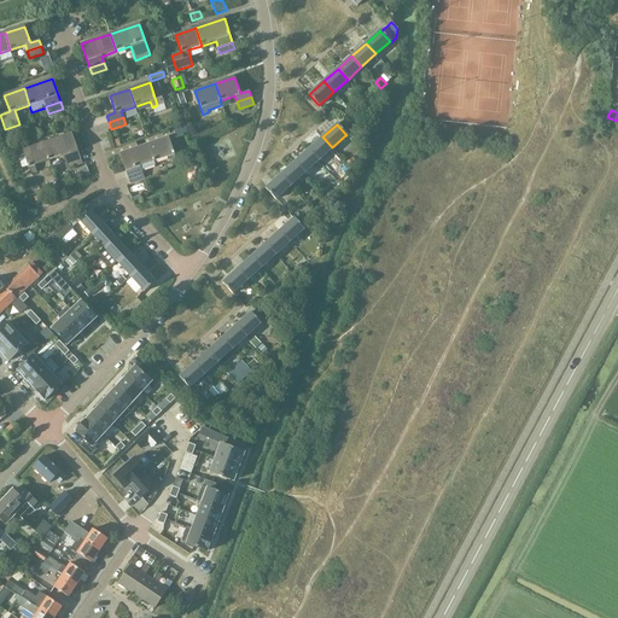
[(178,138),(184,135),(181,126),(174,128),(178,138)]
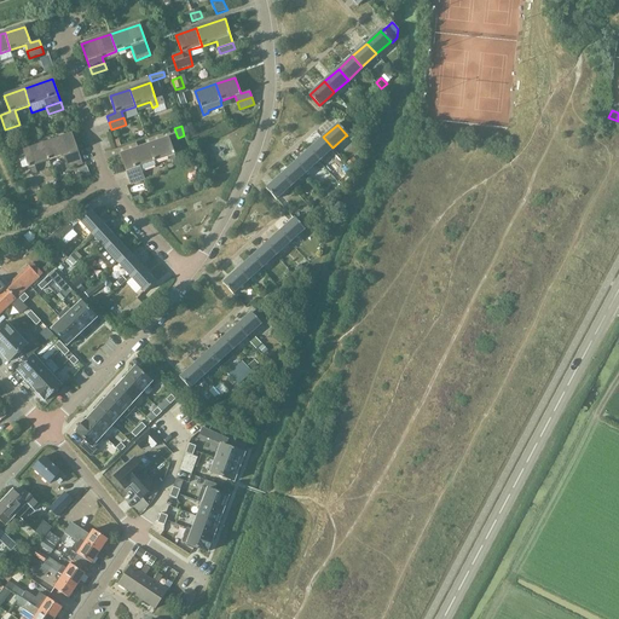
[(359,142),(351,131),(347,136),(346,136),(354,145),(359,142)]
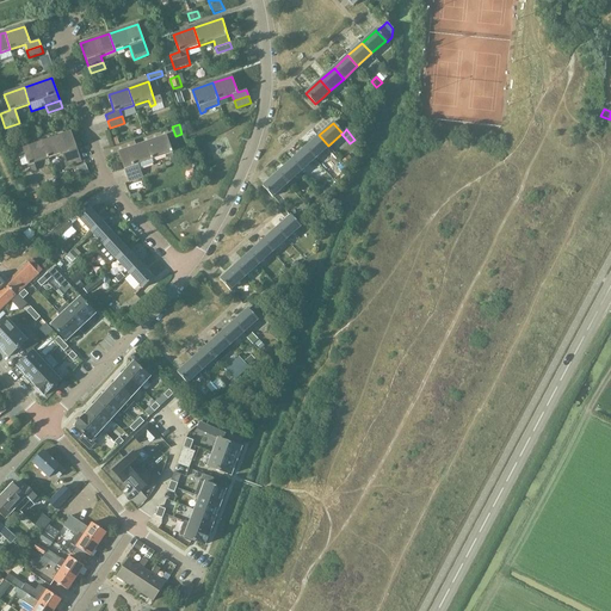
[(62,154),(65,160),(79,155),(72,133),(43,142),(48,159),(62,154)]
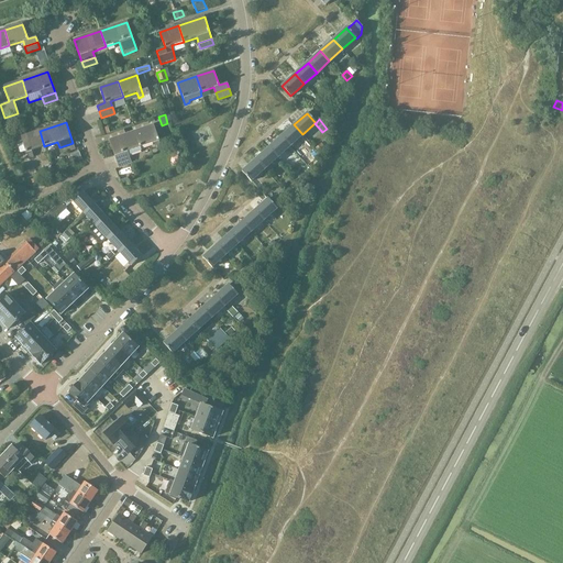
[(302,134),(294,124),(282,136),(290,146),(296,141),(308,153),(312,148),(301,136),(302,134)]
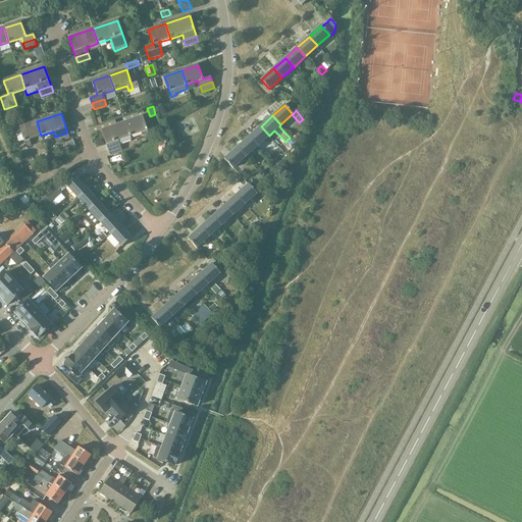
[(122,152),(119,144),(131,140),(129,137),(143,133),(145,137),(149,136),(143,116),(101,131),(110,156),(122,152)]
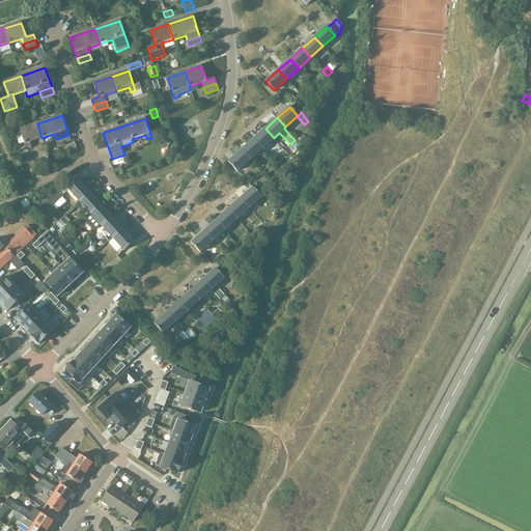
[(31,147),(29,142),(42,138),(37,123),(20,130),(27,149),(31,147)]
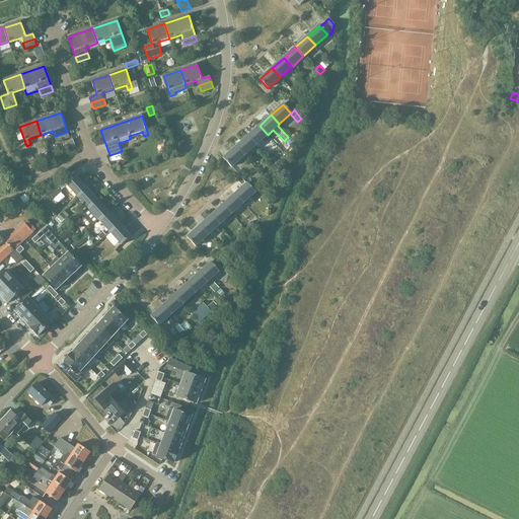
[(15,134),(20,131),(16,122),(11,124),(15,134)]
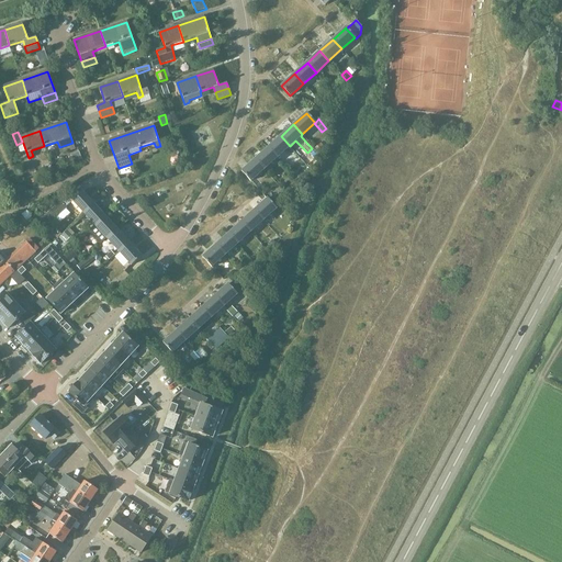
[(281,136),(268,148),(277,157),(290,146),(281,136)]
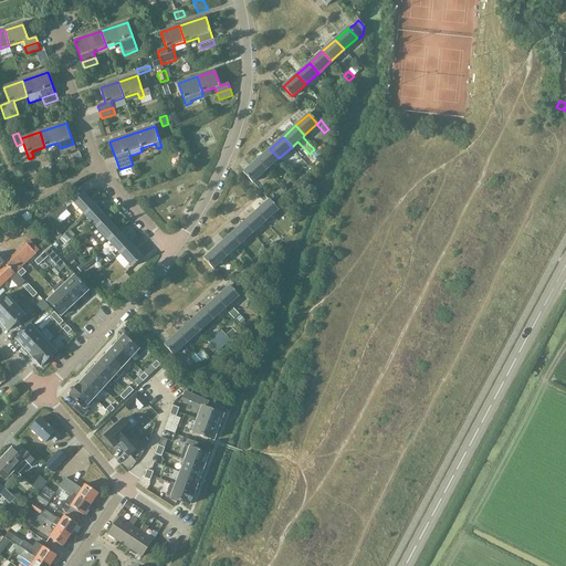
[(75,150),(73,144),(60,148),(63,155),(75,150)]
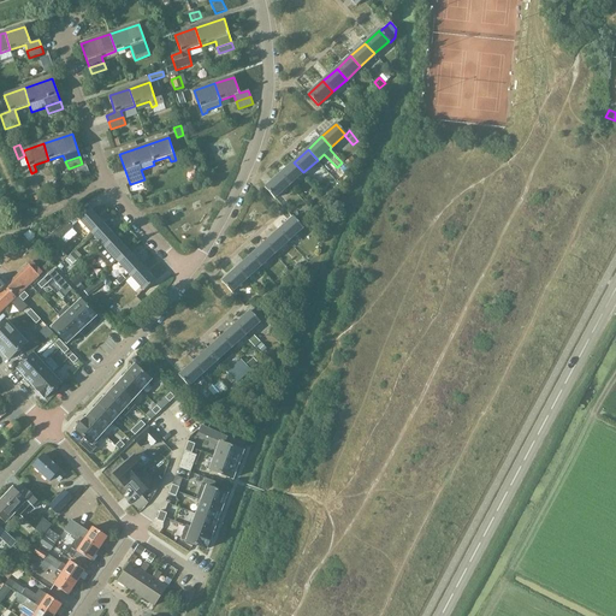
[(294,163),(279,175),(289,185),(303,172),(294,163)]
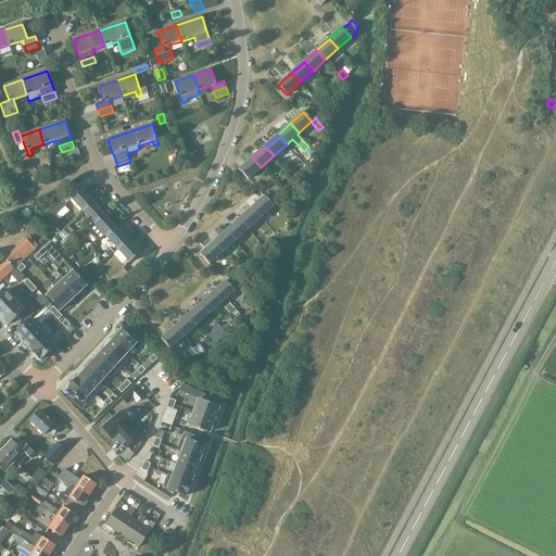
[(306,167),(314,161),(311,156),(303,163),(306,167)]
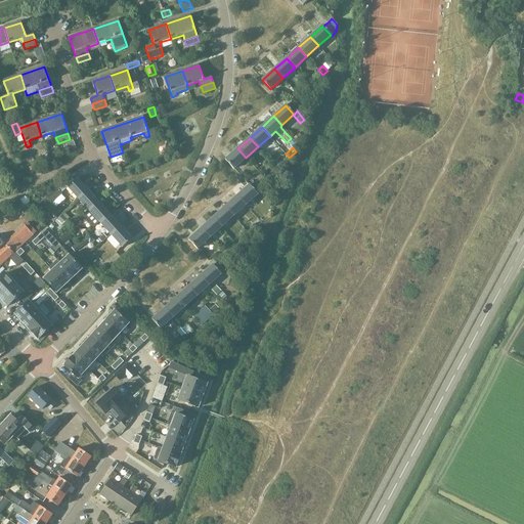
[(233,169),(234,169),(246,158),(237,148),(226,160),(233,169)]
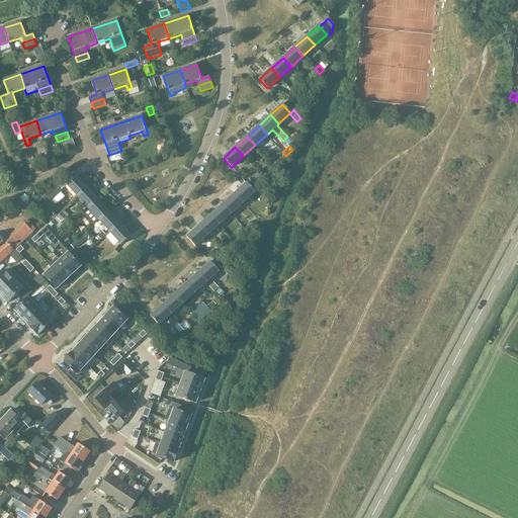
[(272,167),(269,164),(264,168),(267,172),(272,167)]
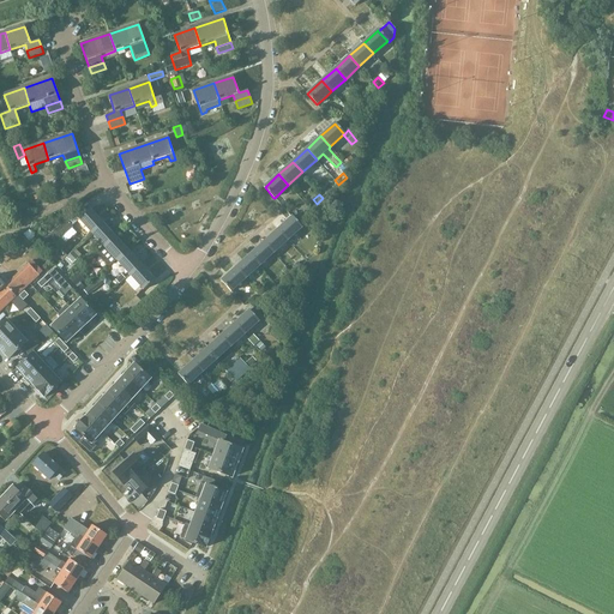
[(89,210),(79,220),(91,233),(102,223),(89,210)]
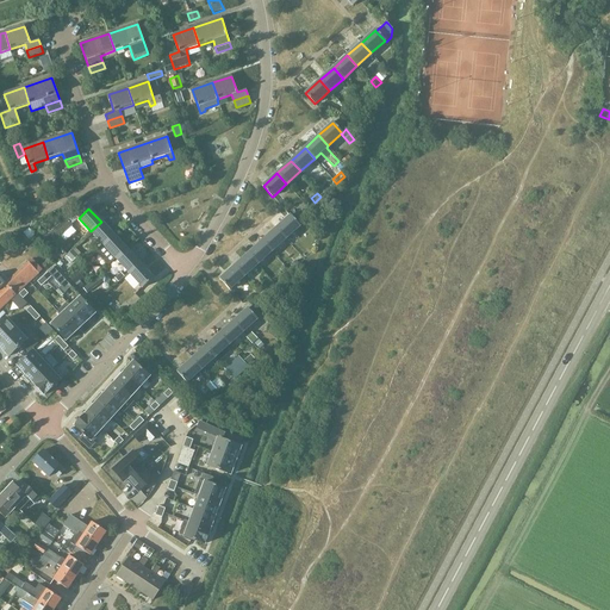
[(277,228),(286,238),(300,226),(291,216),(277,228)]
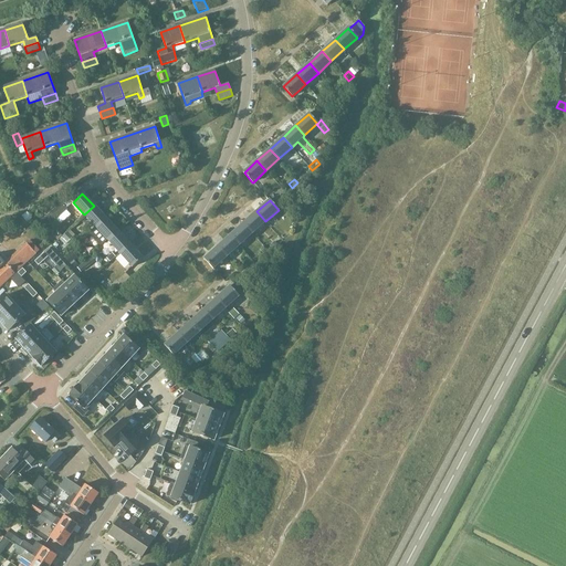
[(65,209),(61,203),(45,218),(51,224),(66,210),(65,209)]
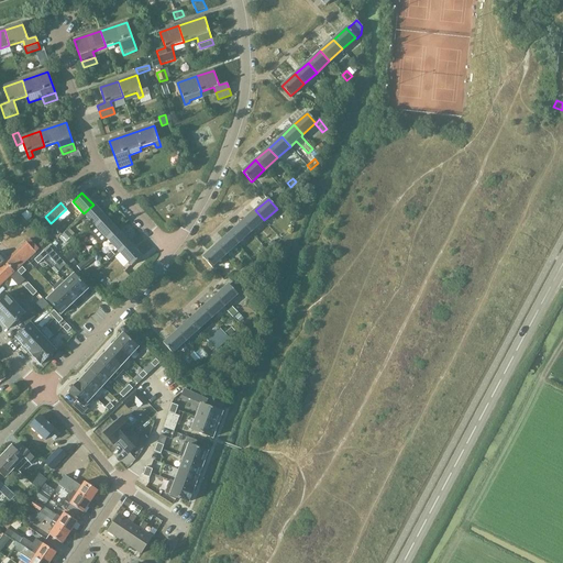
[(106,218),(94,205),(84,213),(96,227),(106,218)]
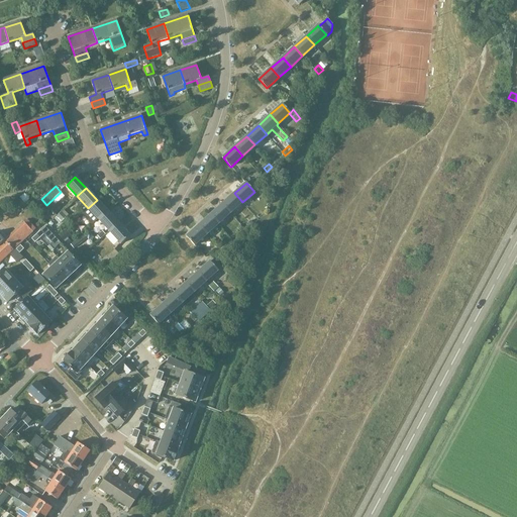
[(234,193),(222,204),(230,213),(242,202),(234,193)]
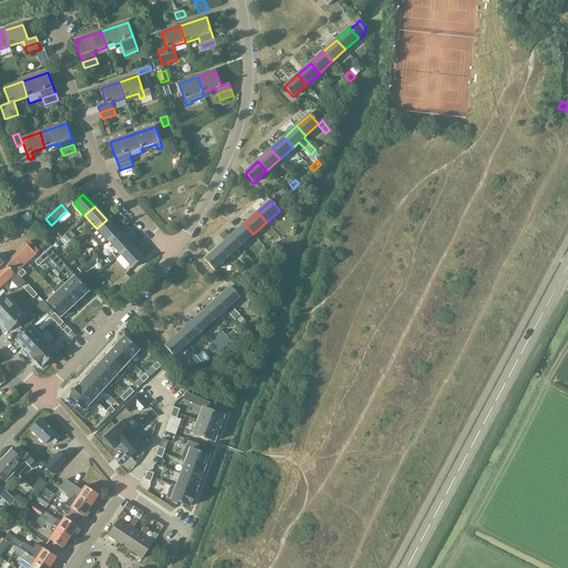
[(53,227),(51,225),(46,219),(44,217),(37,225),(46,235),(53,227)]
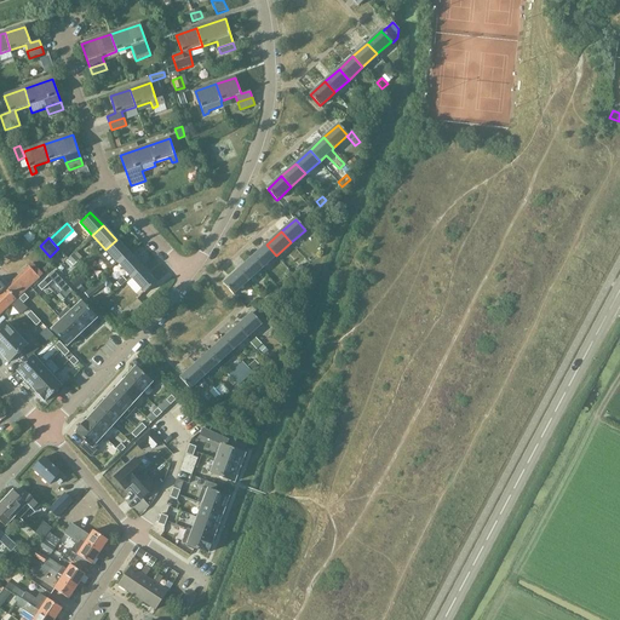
[(128,254),(116,240),(105,250),(119,264),(128,254)]
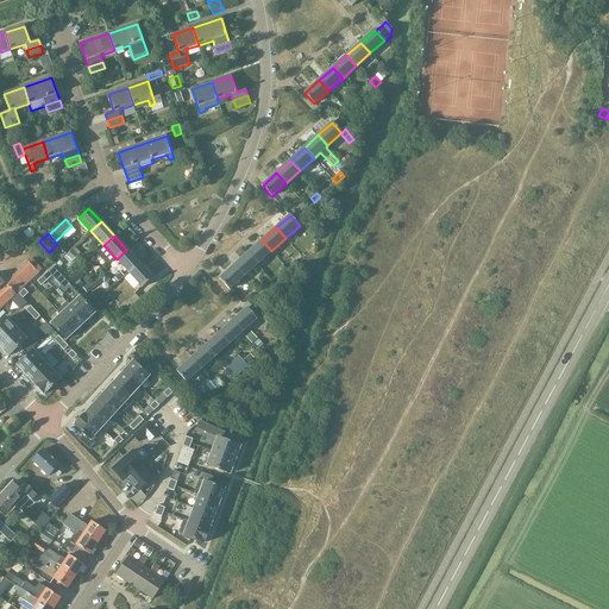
[(249,252),(258,263),(271,251),(262,240),(249,252)]
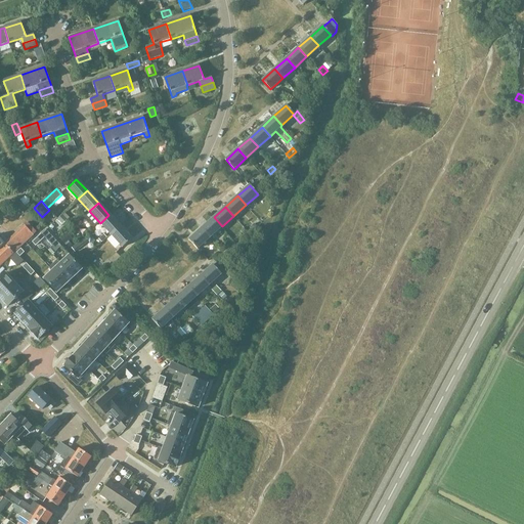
[(67,220),(62,215),(55,222),(59,227),(67,220)]
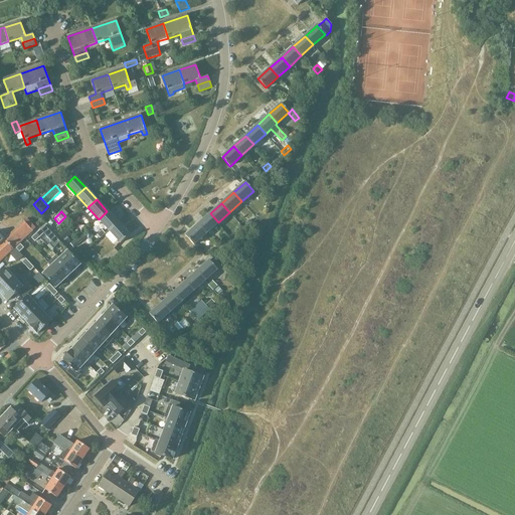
[(118,222),(107,211),(99,219),(109,230),(118,222)]
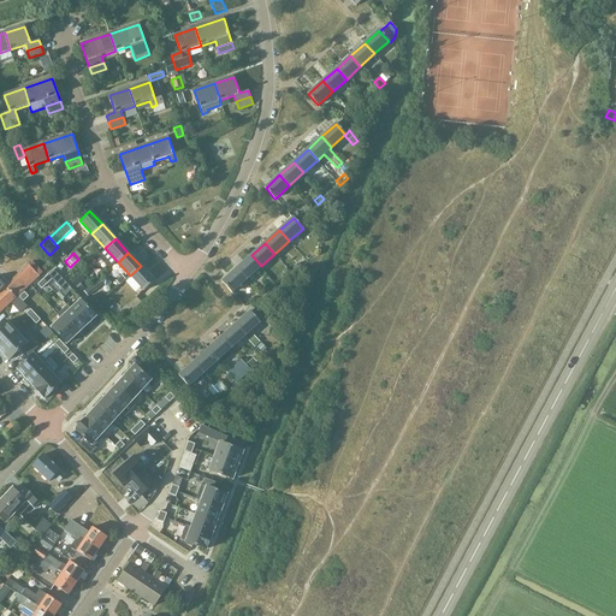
[(247,279),(261,266),(252,255),(237,268),(247,279)]
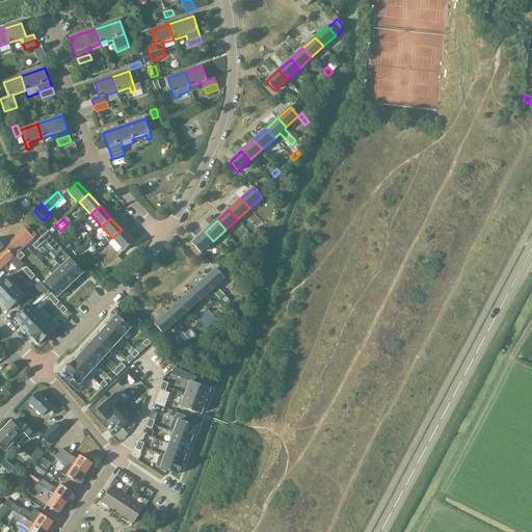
[(27,227),(25,229),(33,239),(36,237),(27,227)]
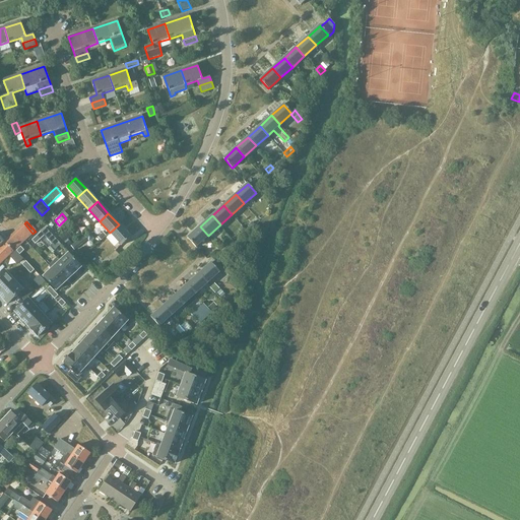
[(3,244),(12,253),(33,234),(24,223),(3,244)]
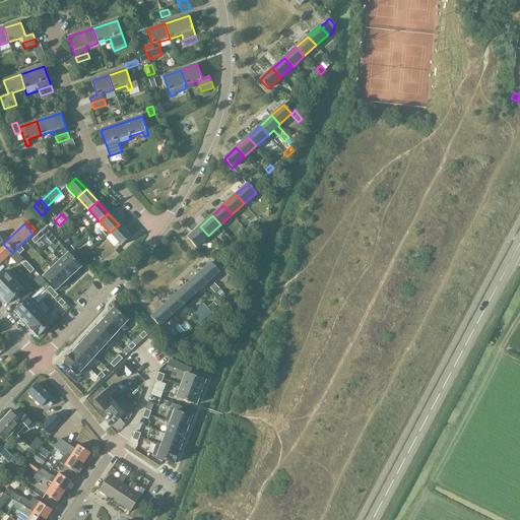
[(121,245),(130,237),(119,224),(110,233),(121,245)]
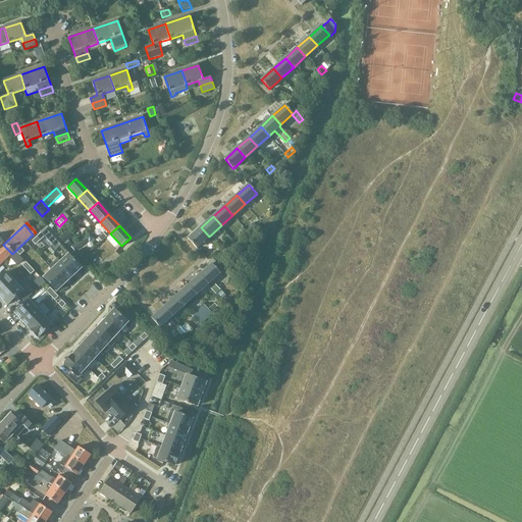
[(201,227),(189,239),(197,247),(209,237),(201,227)]
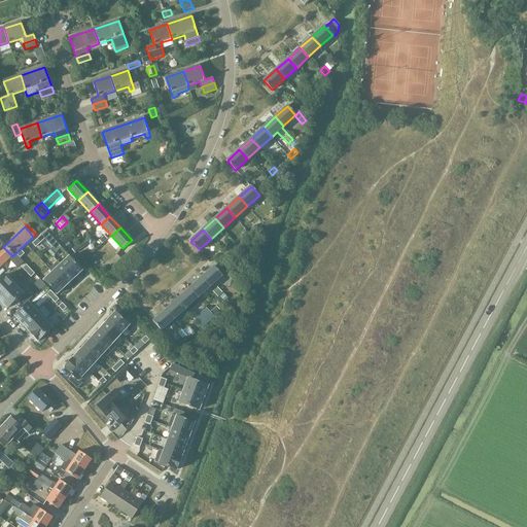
[(45,231),(41,236),(44,239),(51,247),(57,243),(45,231)]
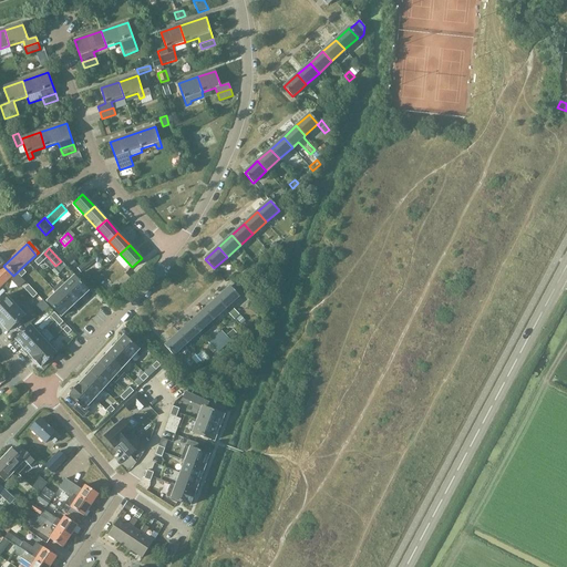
[(78,260),(72,254),(65,258),(74,269),(78,267),(74,263),(78,260)]
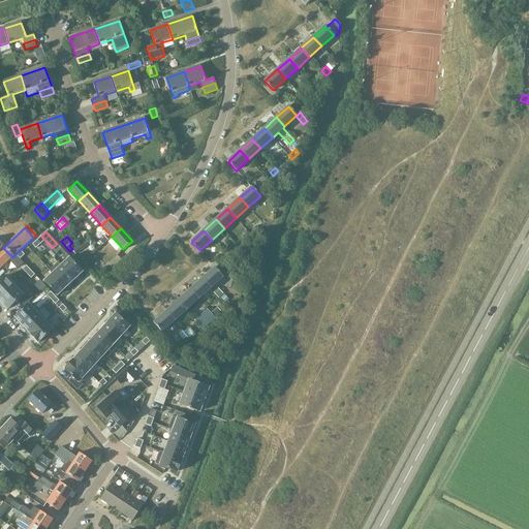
[(107,241),(103,237),(98,241),(102,245),(107,241)]
